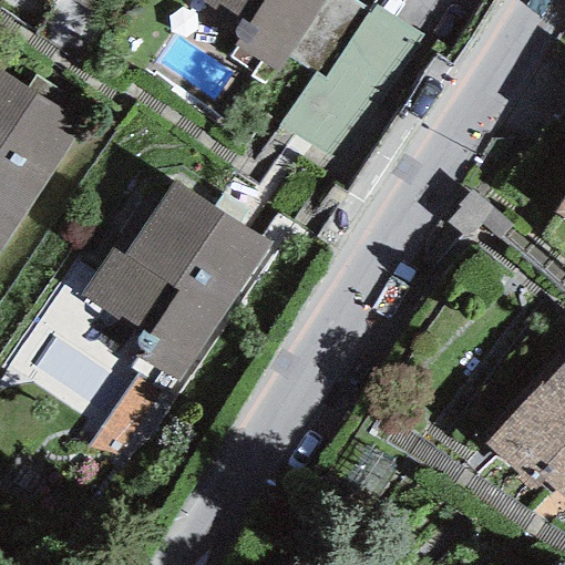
[(73,0),(92,12),(100,0),(73,0)]
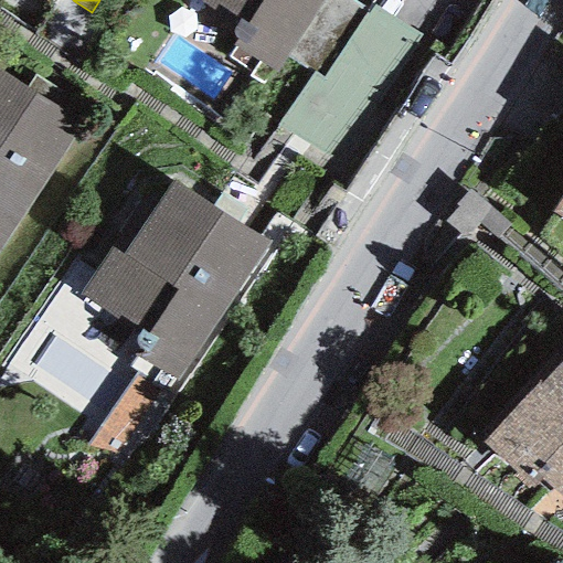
[(208,0),(238,20),(227,38),(232,40),(278,71),(290,54),(325,0),(208,0)]
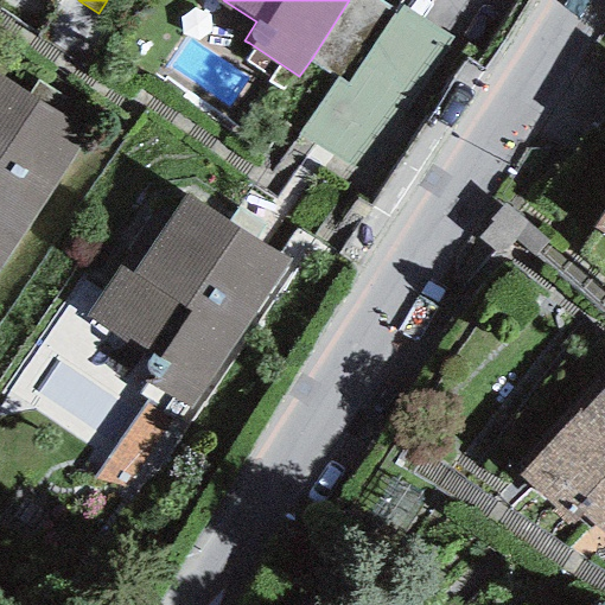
[(395,8),(381,0),(349,0),(312,58),(338,75),(349,82),(395,8)]
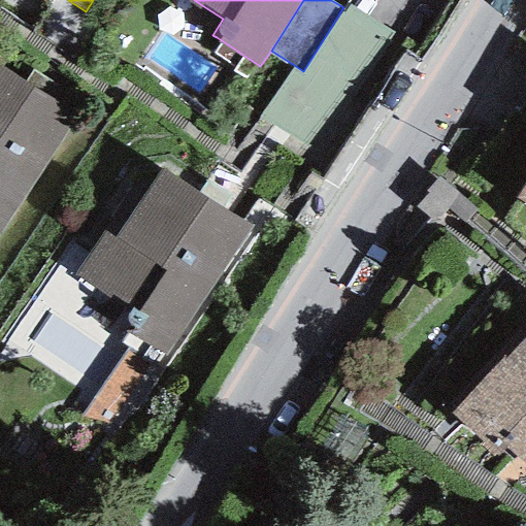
[(406,40),(349,2),(343,7),(303,71),(294,65),(260,117),(327,160),(406,40)]
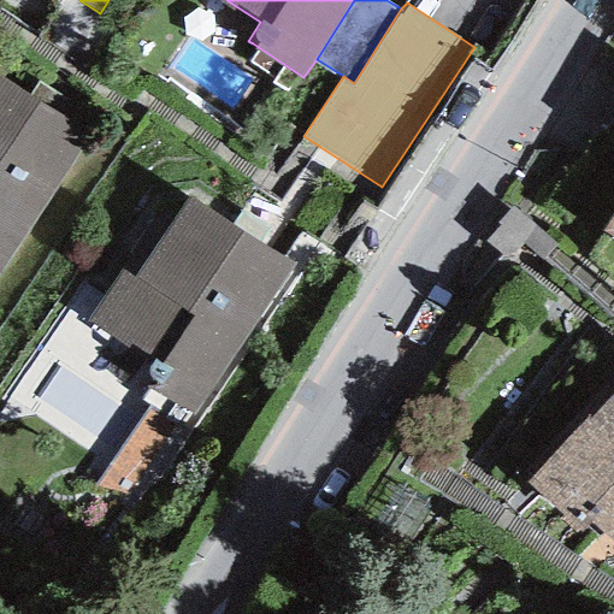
[(31,95),(0,75),(0,271),(100,117),(41,80),(31,95)]
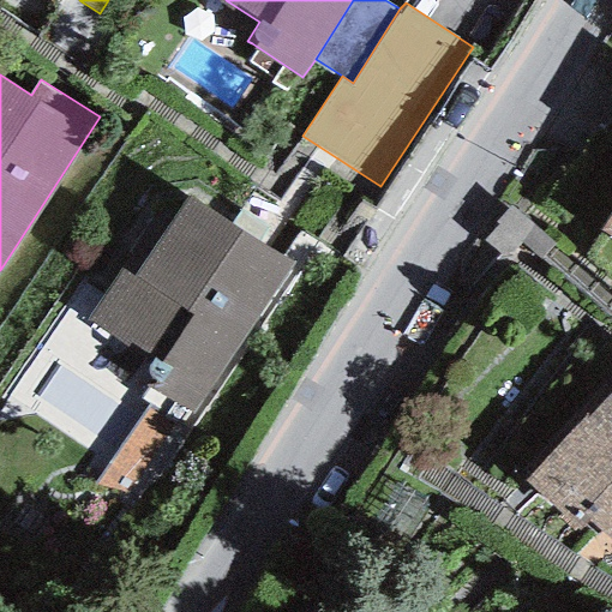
[(294,261),(190,193),(135,276),(121,268),(89,317),(163,360),(148,384),(193,414),(294,261)]
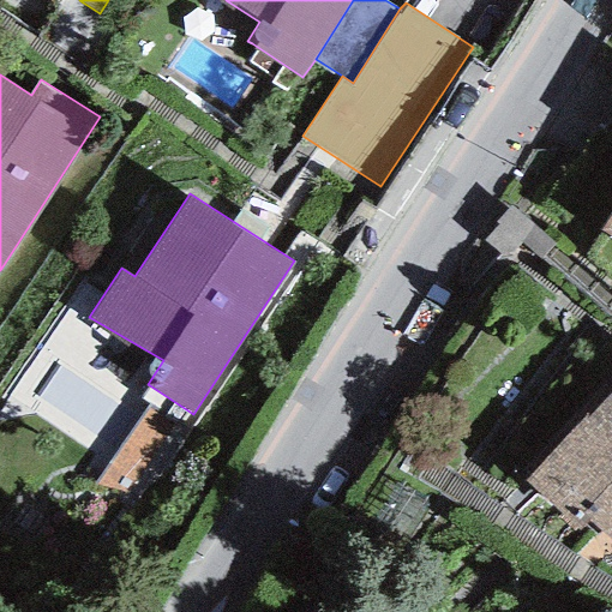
[(611,214),(601,229),(611,237),(611,214)]
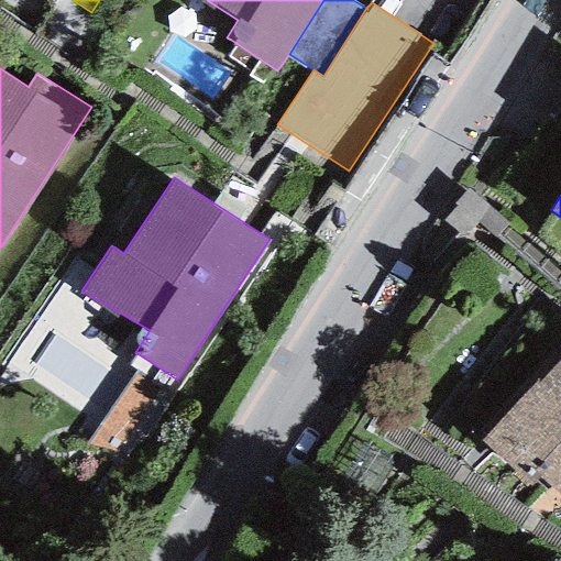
[(560,358),(480,440),(529,488),(542,475),(560,492),(560,358)]
